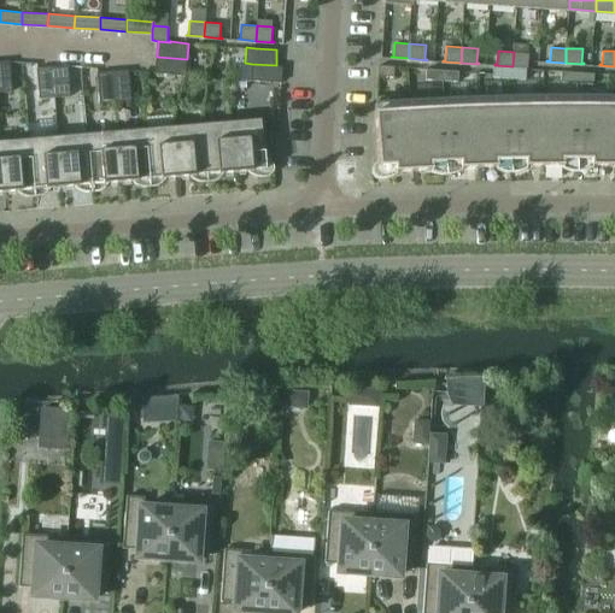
[(528,68),(528,64),(529,53),(514,52),(513,66),(528,68)]
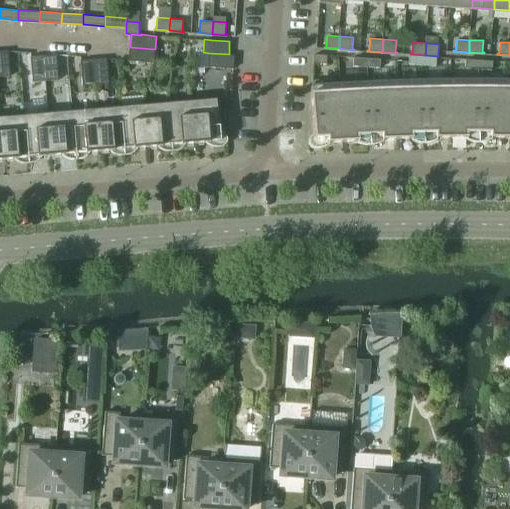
[(154,62),(155,49),(130,47),(129,60),(154,62)]
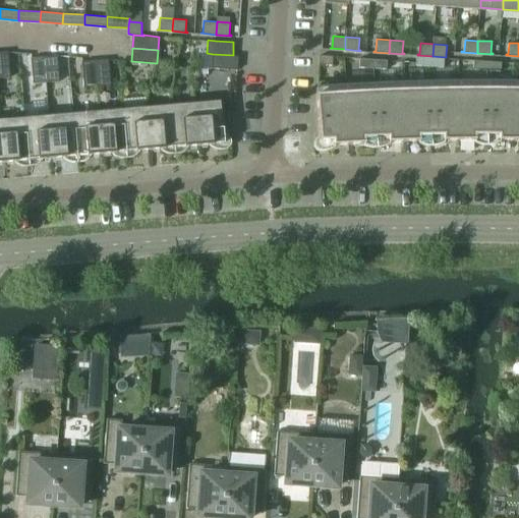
[(0,51),(0,76),(10,76),(8,50),(0,51)]
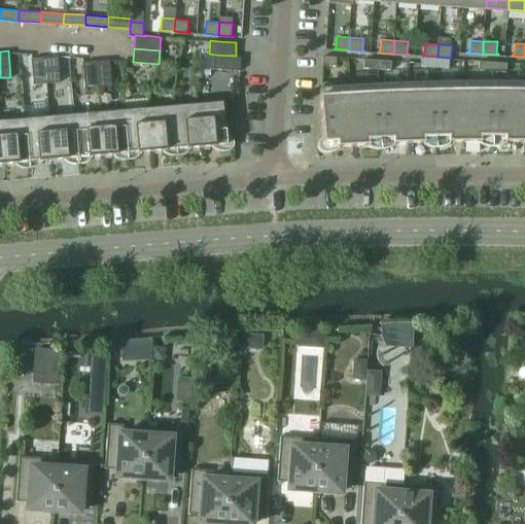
[(45,56),(47,82),(61,80),(59,55),(45,56)]
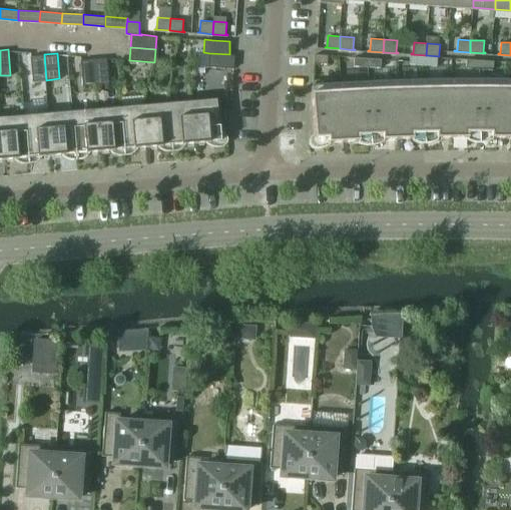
[(234,54),(229,54),(209,53),(208,66),(234,67),(234,54)]
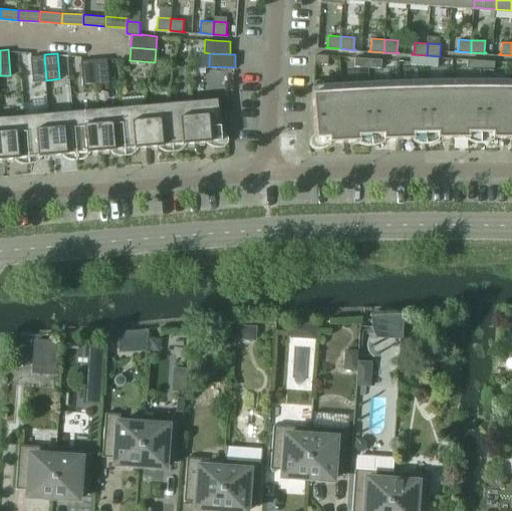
[(315,53),(315,62),(328,63),(329,54),(315,53)]
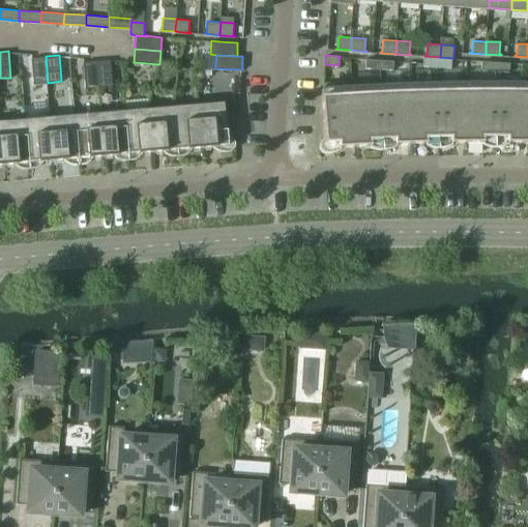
[(34,84),(48,83),(46,56),(32,57),(34,84)]
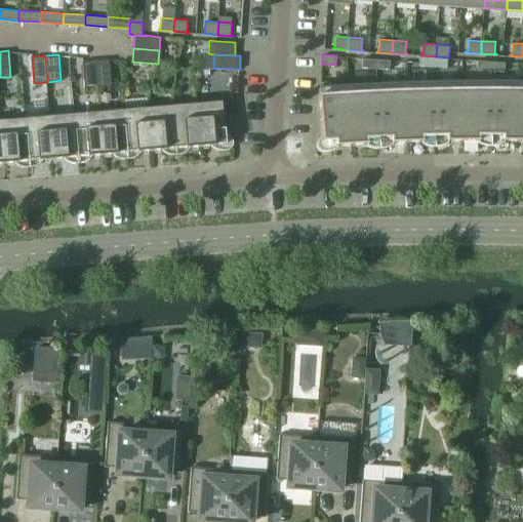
[(434,66),(434,56),(420,55),(420,65),(434,66)]
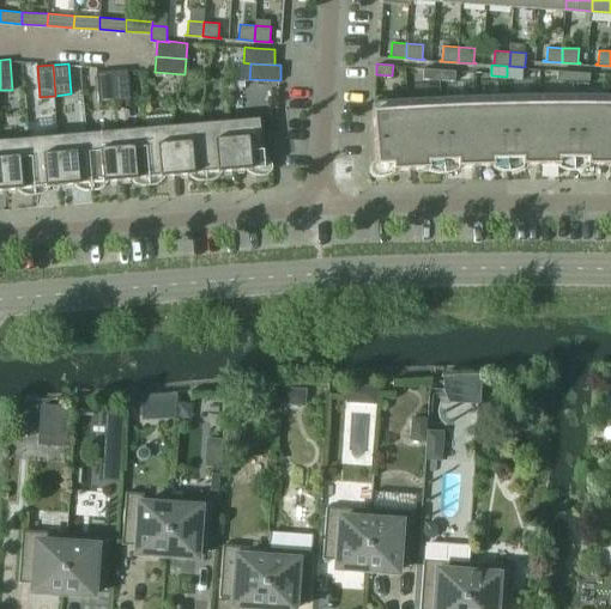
[(507,66),(507,77),(522,77),(524,67),(507,66)]
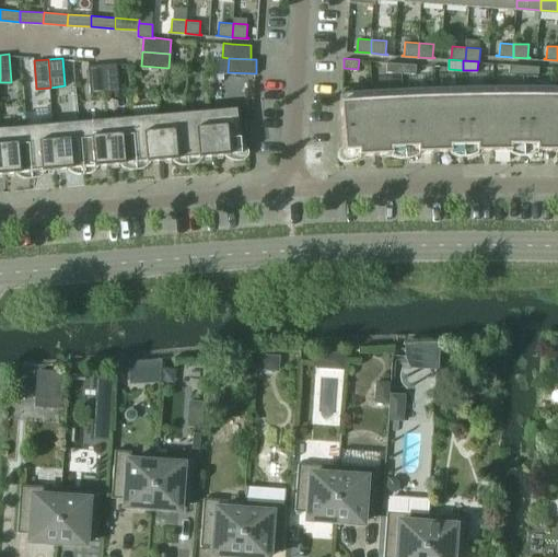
[(402,72),(402,62),(387,61),(387,71),(402,72)]
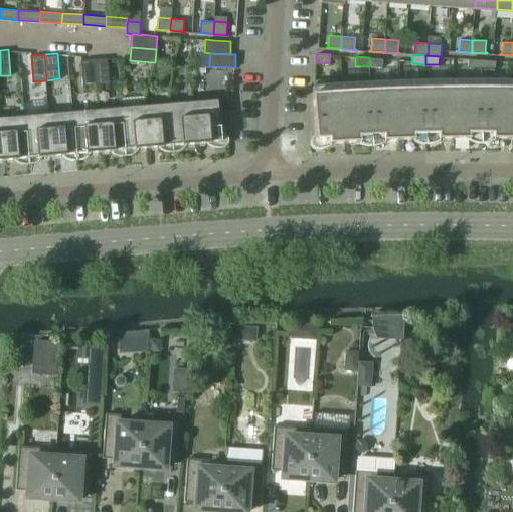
[(95,58),(97,84),(110,83),(108,57),(95,58)]
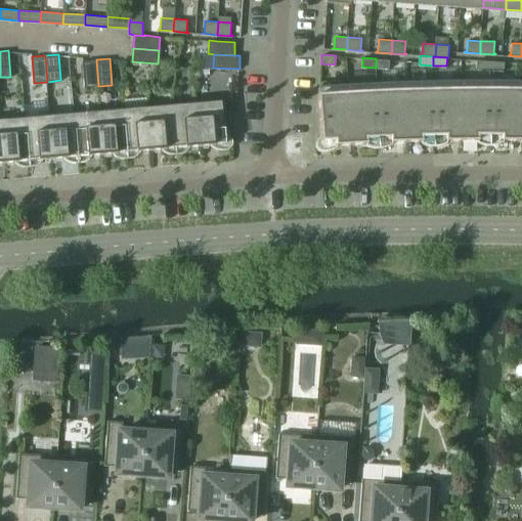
[(376,58),(376,68),(390,68),(390,59),(376,58)]
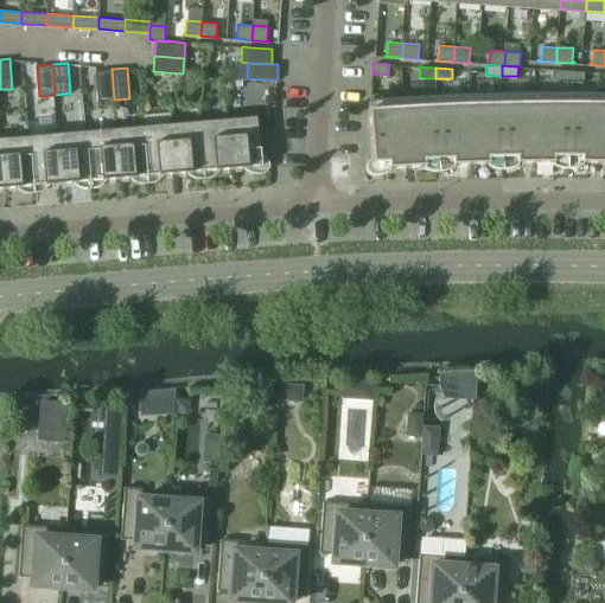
[(99,100),(114,100),(112,69),(96,70),(99,100)]
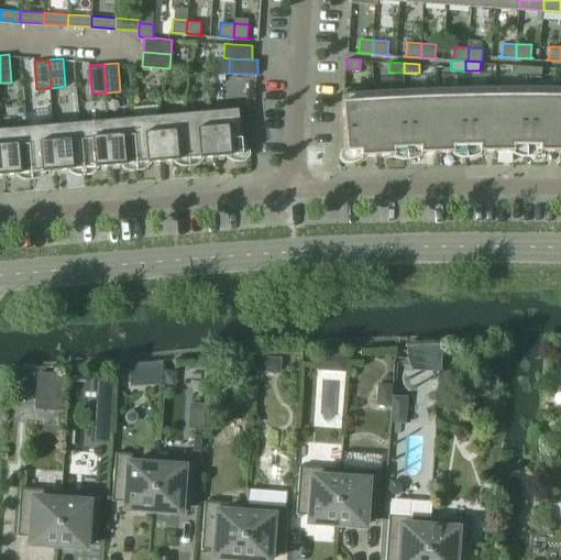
[(527,74),(527,65),(513,64),(513,74),(527,74)]
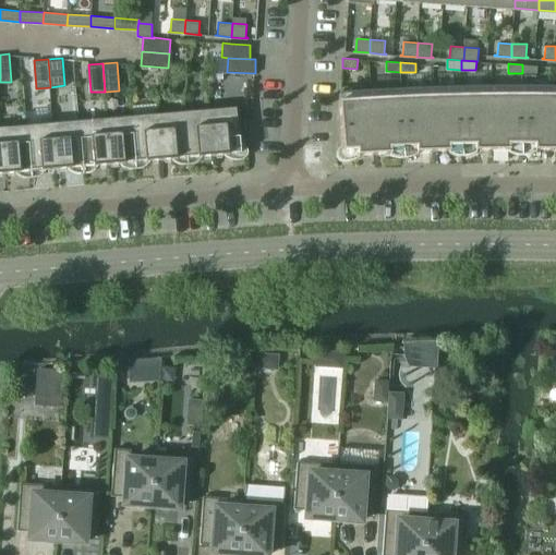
[(522,64),(522,73),(536,74),(538,65),(522,64)]
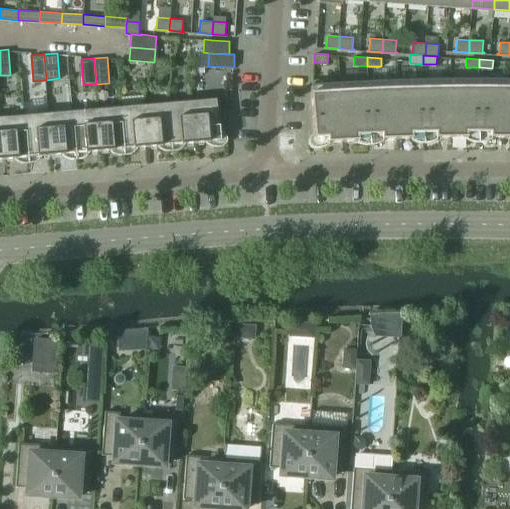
[(437,137),(452,137),(467,136),(467,138),(475,141),(479,141),(484,141),(492,138),(492,136),(506,137),(509,136),(509,86),(507,86),(479,86),(451,86),(423,86),(396,87),(368,88),(341,90),(312,91),(313,116),(314,133),(311,135),(309,138),(309,141),(311,144),(314,147),(318,147),(324,145),(329,143),(329,141),(344,140),(358,139),(358,141),(367,144),(371,143),(375,143),(383,140),(383,138),(397,138),(412,137),(412,139),(420,142),(425,142),(429,141),(437,138),(437,137)]
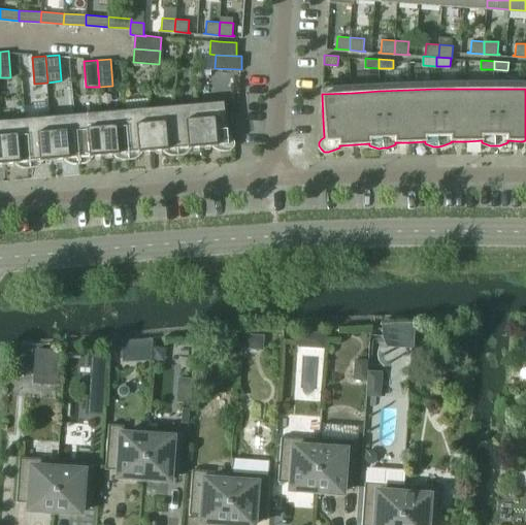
[(198,103),(202,146),(212,145),(212,146),(220,150),(226,151),(231,150),(234,146),(235,142),(234,138),(231,135),(227,134),(227,127),(226,127),(224,100),(198,103)]
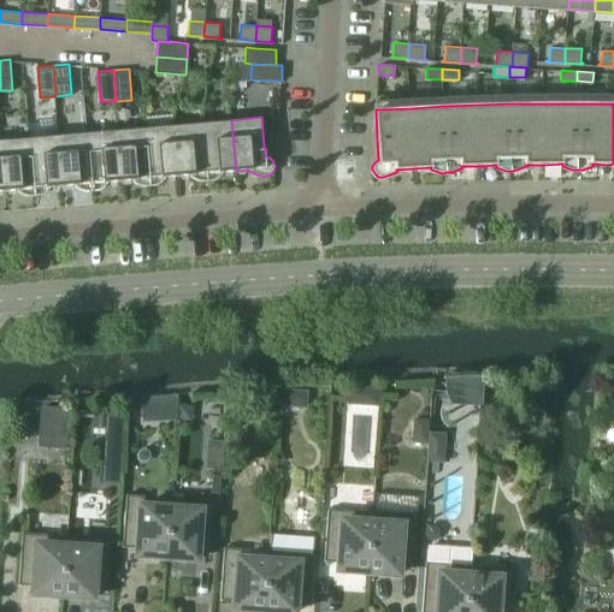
[(224,172),(236,171),(231,120),(202,123),(208,180),(217,178),(224,173),(224,172)]
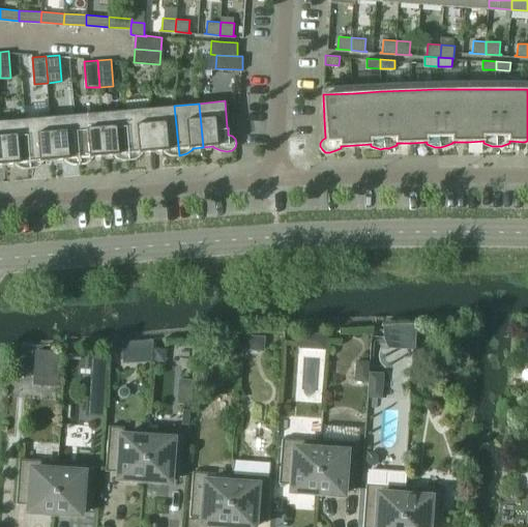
[(171,154),(179,155),(174,106),(150,108),(153,151),(165,150),(165,151),(171,154)]
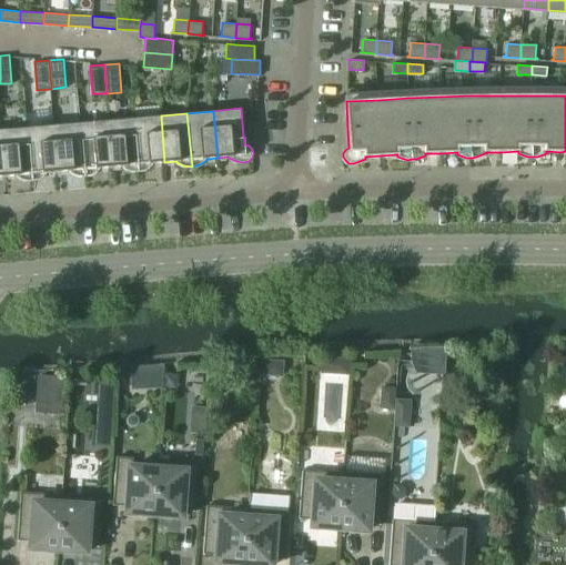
[(153,163),(164,162),(161,115),(134,118),(139,171),(147,169),(153,164),(153,163)]
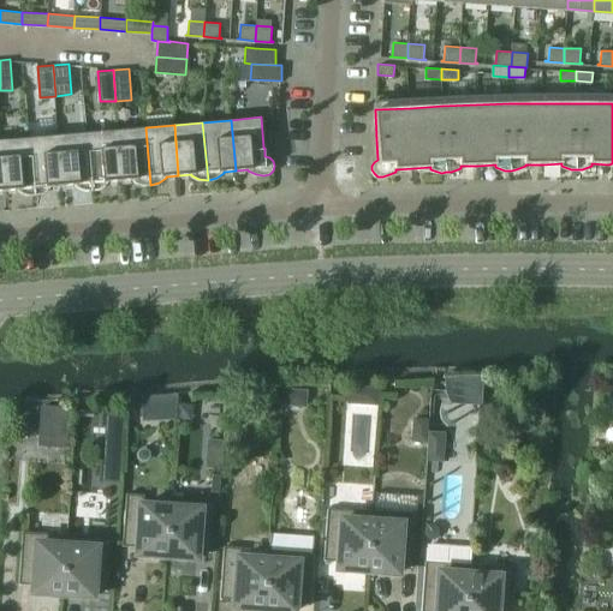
[(141,184),(150,185),(146,127),(117,130),(120,180),(134,179),(134,180),(141,184)]
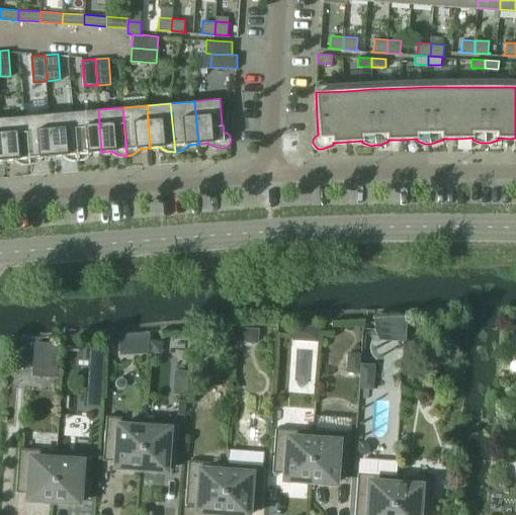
[(91,153),(101,152),(98,109),(74,111),(78,160),(85,158),(91,154),(91,153)]
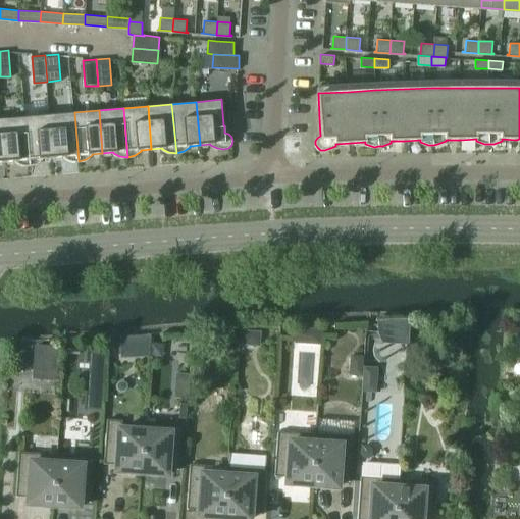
[(71,160),(79,161),(74,112),(50,114),(53,157),(64,156),(64,157),(71,160)]
